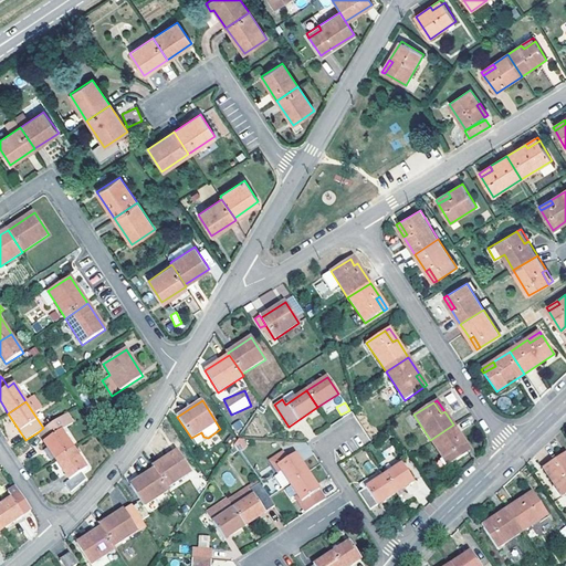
[(43,428),(38,432),(55,459),(73,448),(62,430),(72,423),(65,413),(43,428)]
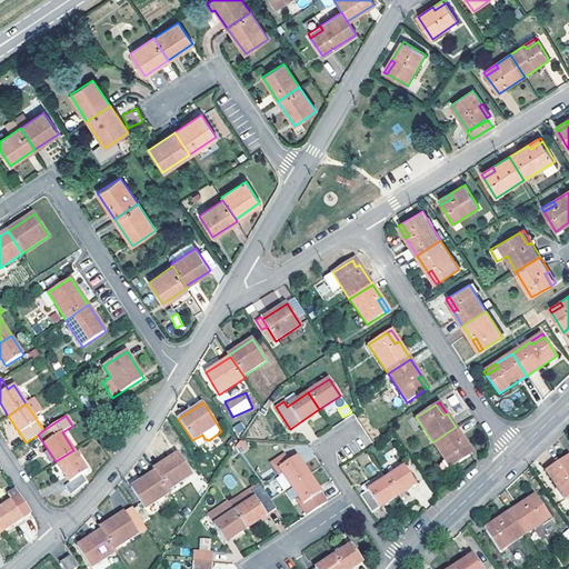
[(450,469),(469,456),(461,445),(466,442),(456,427),(432,442),(446,461),(450,469)]
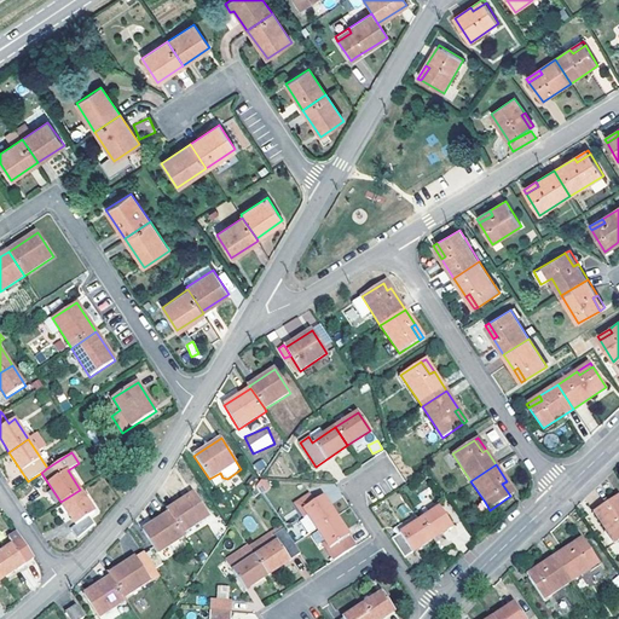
[(214,487),(227,479),(223,478),(220,473),(209,479),(214,487)]
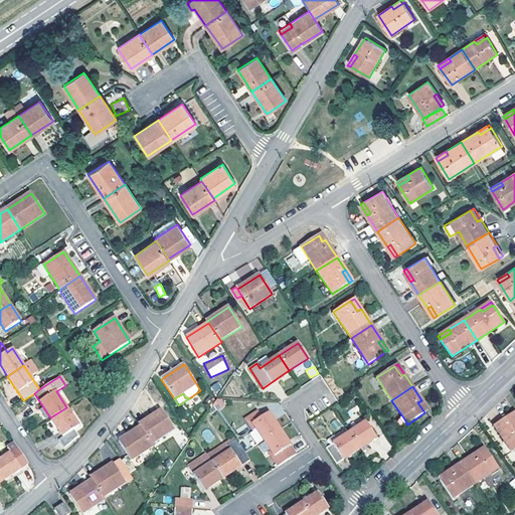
[(417,402),(424,412),(428,410),(421,400),(417,402)]
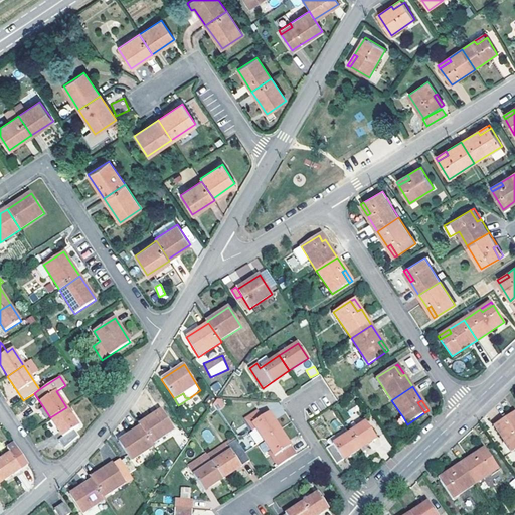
[(66,407),(50,417),(62,437),(58,440),(63,448),(78,438),(73,430),(78,425),(66,407)]
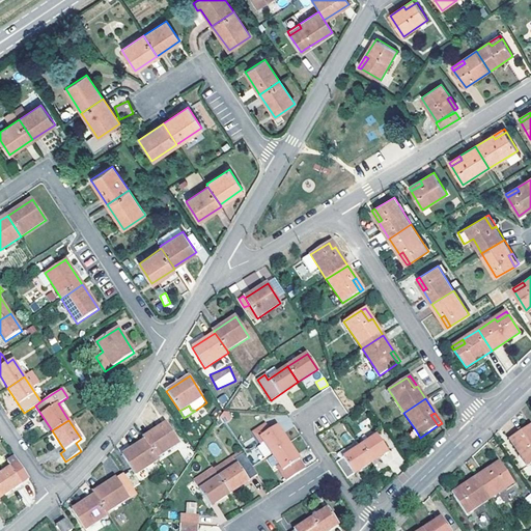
[(166,423),(143,438),(145,440),(157,457),(178,443),(166,423)]
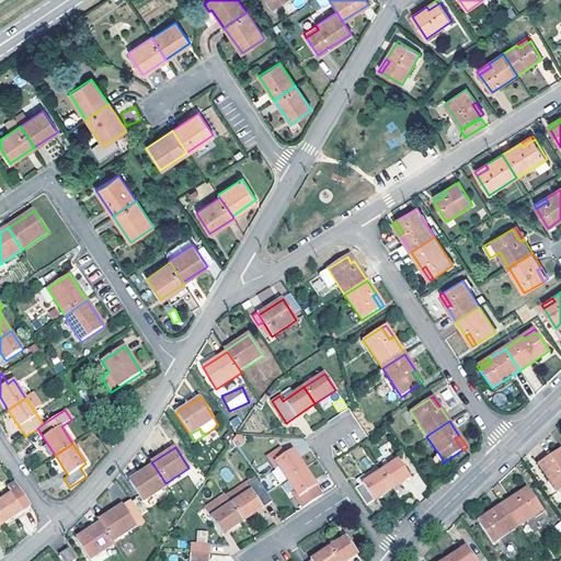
[(281,448),(267,456),(276,469),(278,467),(287,479),(304,468),(293,450),(285,455),(281,448)]
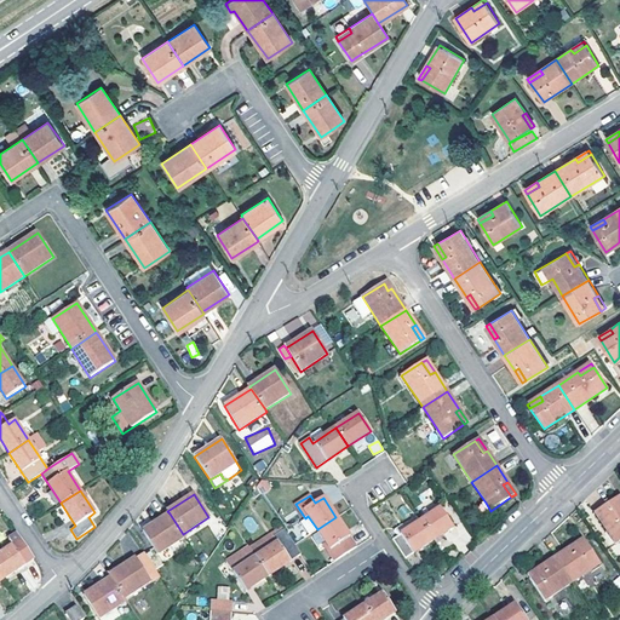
[(610,528),(619,541),(619,540),(619,497),(619,495),(595,511),(607,530),(609,529),(610,528)]
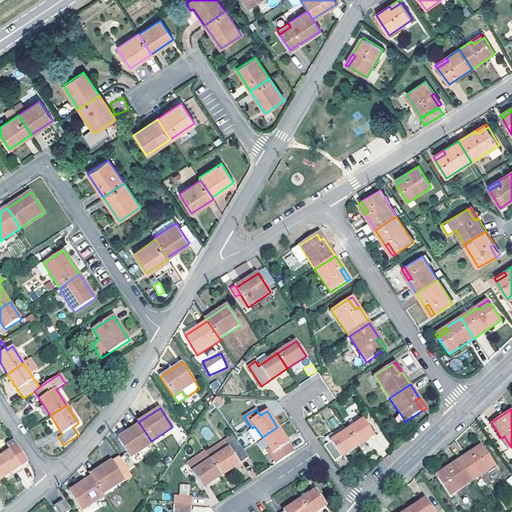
[(401,415),(394,420),(399,428),(406,423),(405,422),(401,415)]
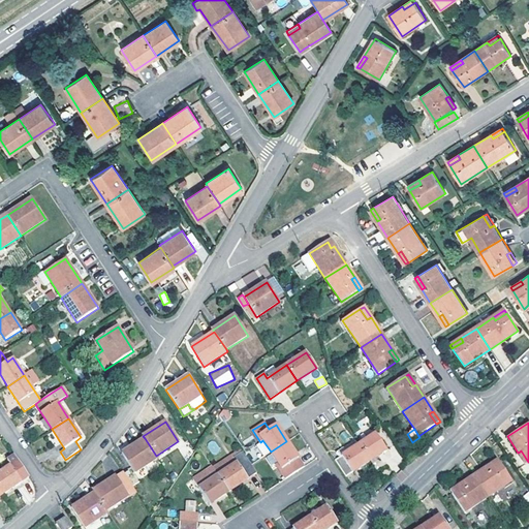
[(359,444),(369,461),(385,449),(375,434),(359,444)]
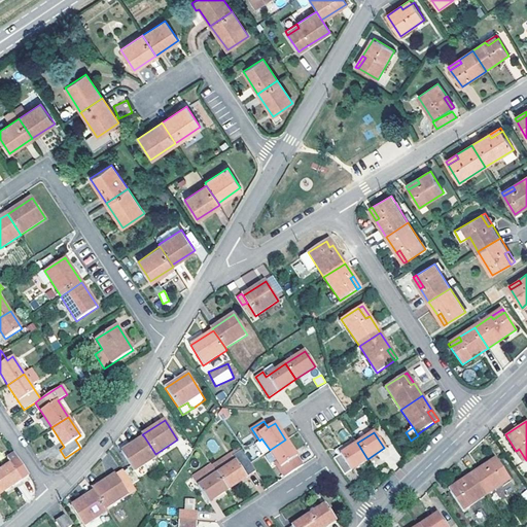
[(134,471),(156,457),(155,454),(144,436),(121,452),(134,471)]
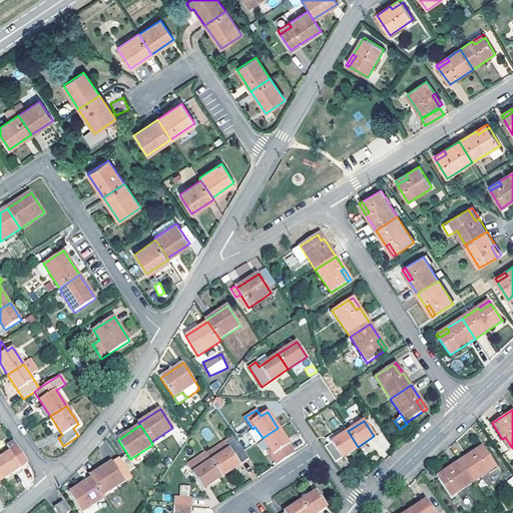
[(348,431),(345,426),(334,434),(337,439),(325,447),(335,462),(358,447),(348,431)]
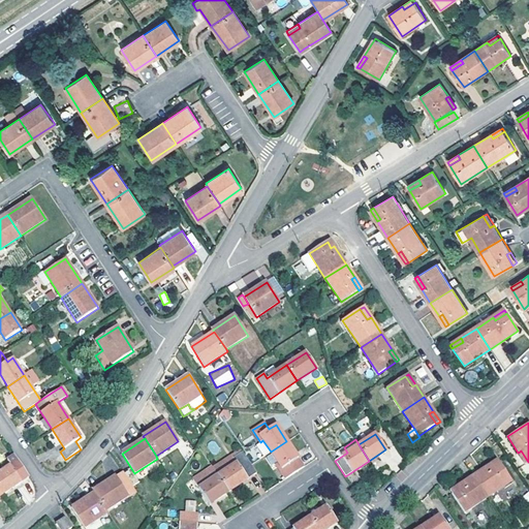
[(271,452),(278,463),(282,469),(279,471),(284,479),(304,467),(286,441),(271,452)]
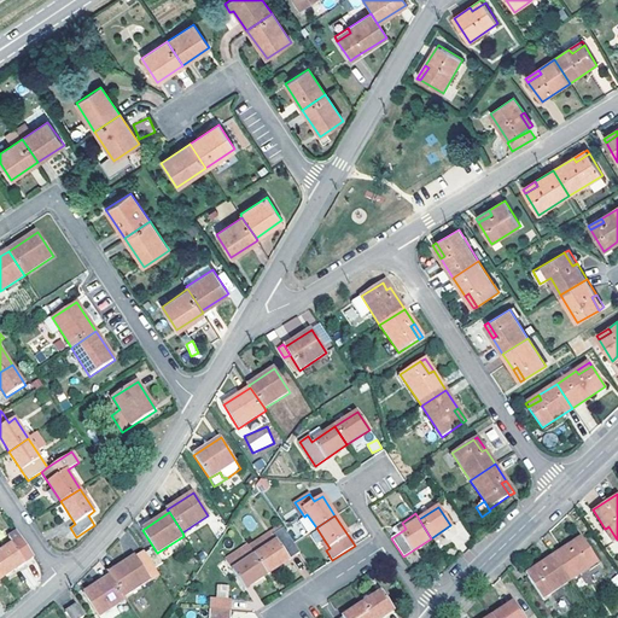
[(607,528),(605,529),(614,542),(617,540),(608,526),(607,528)]
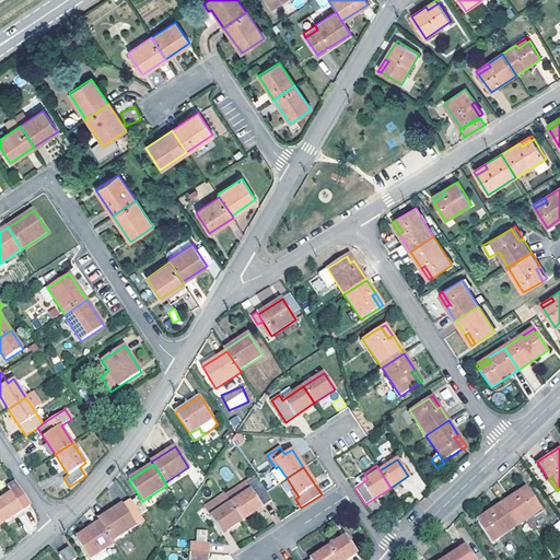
[(252,490),(237,499),(231,503),(243,521),(271,501),(256,478),(247,483),(252,490)]
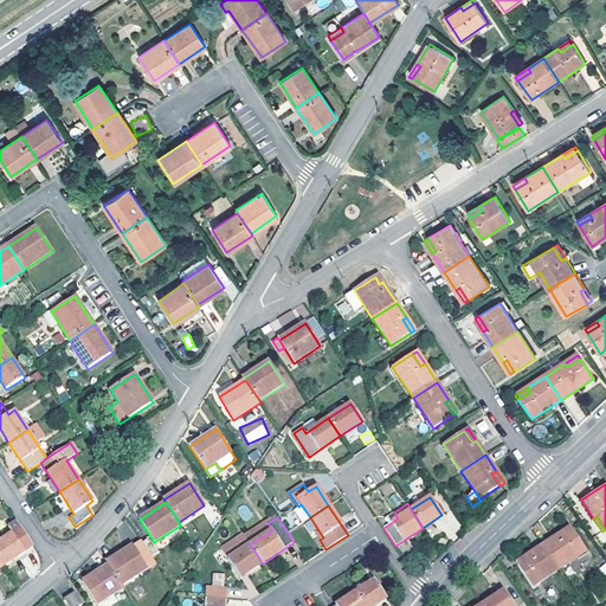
[(8,527),(10,527),(12,533),(6,536),(0,541),(0,560),(4,566),(33,546),(17,520),(8,527)]
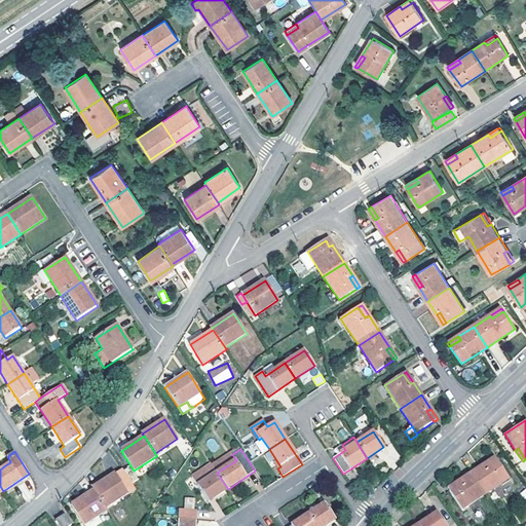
[(219,462),(223,468),(236,460),(232,454),(219,462)]
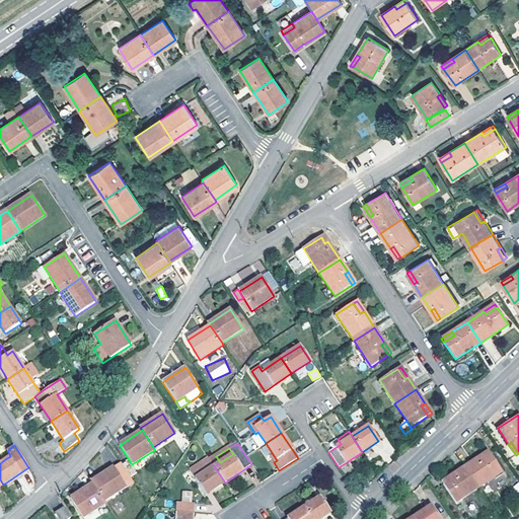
[(10,456),(8,451),(2,455),(5,459),(10,456)]
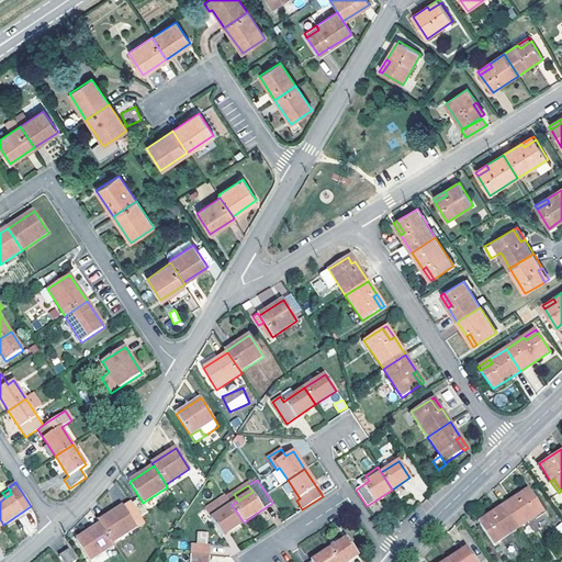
[(529,489),(517,496),(519,499),(531,492),(529,489)]
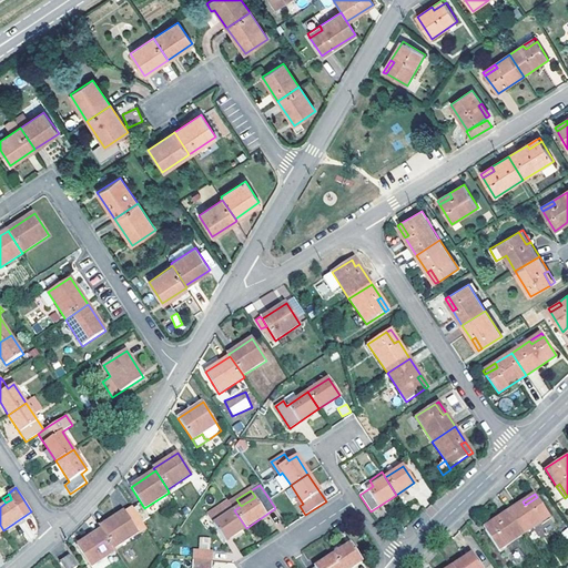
[(525,505),(523,501),(508,511),(524,534),(549,516),(537,497),(525,505)]
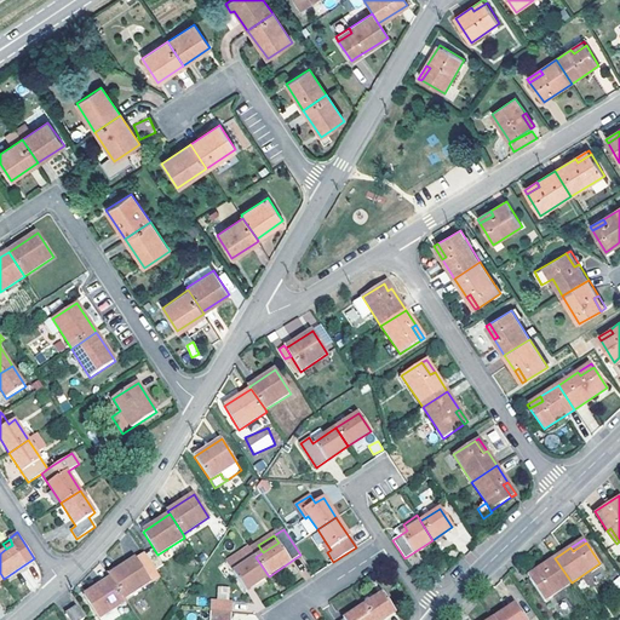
[(254,586),(269,577),(256,557),(248,546),(227,561),(246,591),(254,586)]
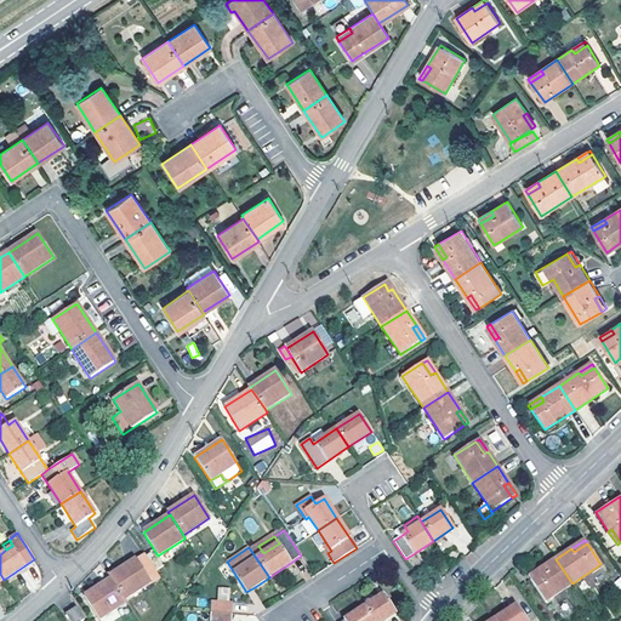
[(144,554),(109,576),(112,579),(125,599),(152,582),(159,577),(144,554)]
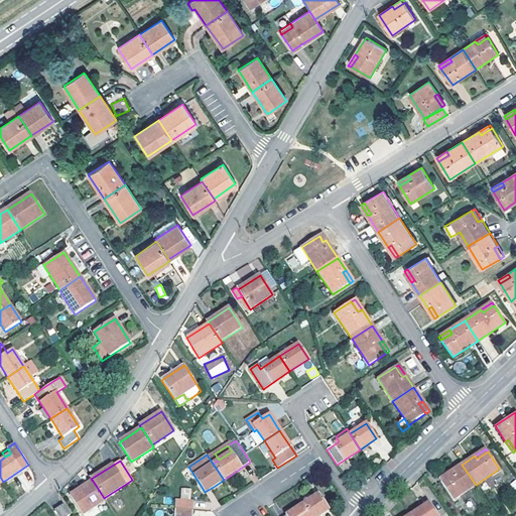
[(453,500),(476,485),(462,465),(449,473),(453,476),(440,483),(453,500)]
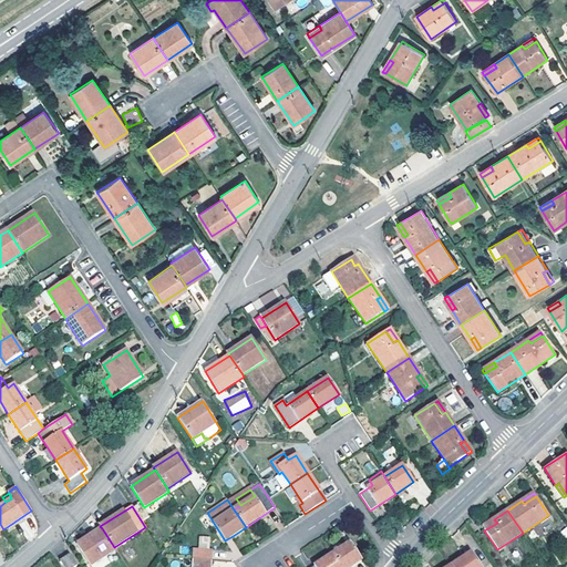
[(494,519),(482,527),(484,531),(497,523),(494,519)]
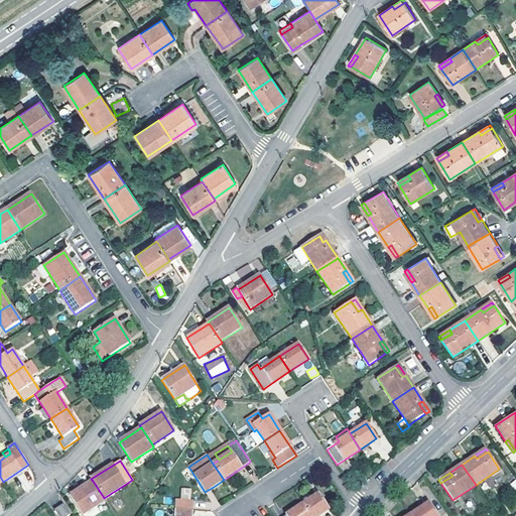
[(104,498),(93,481),(71,495),(84,515),(95,515),(101,512),(97,506),(105,500),(104,498)]
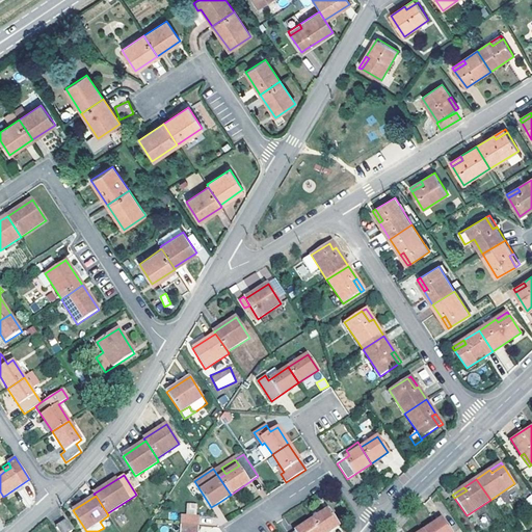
[(311,520),(318,531),(327,531),(339,525),(328,508),(311,520)]
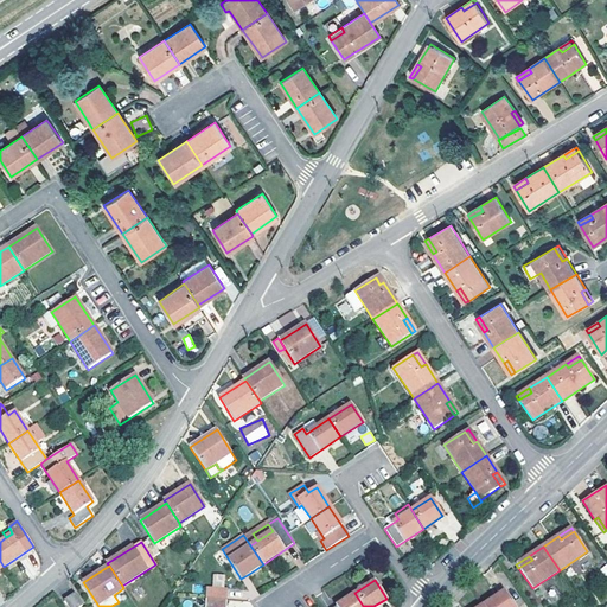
[(206,598),(227,599),(227,589),(208,588),(206,598)]
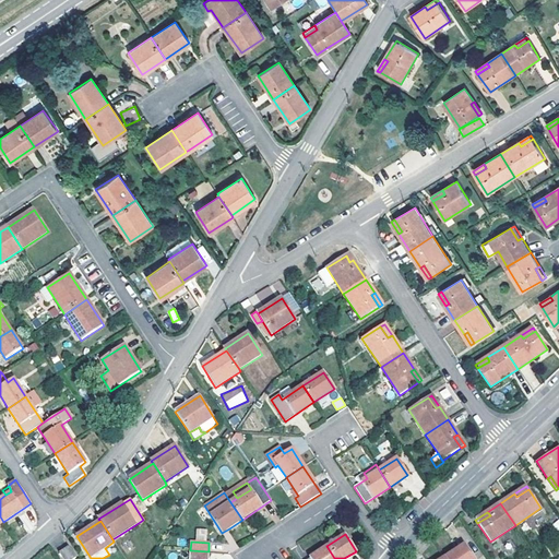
[(474,558),(465,544),(444,558),(474,558)]
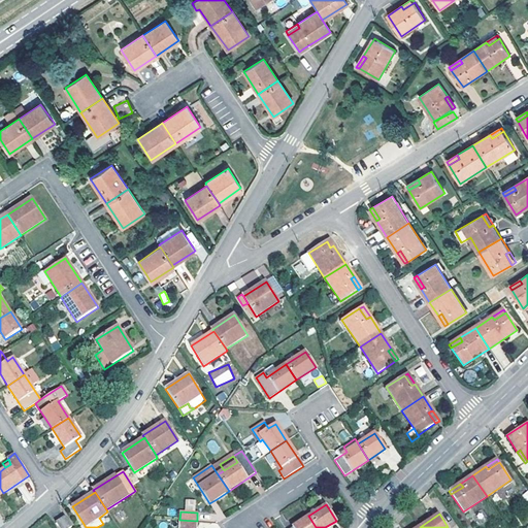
[(316,527),(308,516),(290,527),(316,527)]
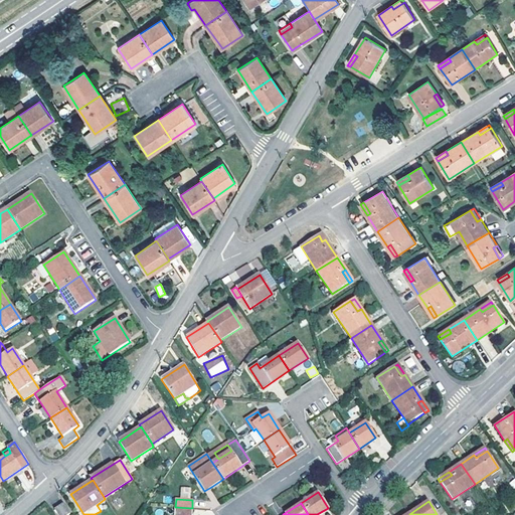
[(63,504),(55,510),(58,514),(66,514),(69,513),(63,504)]
